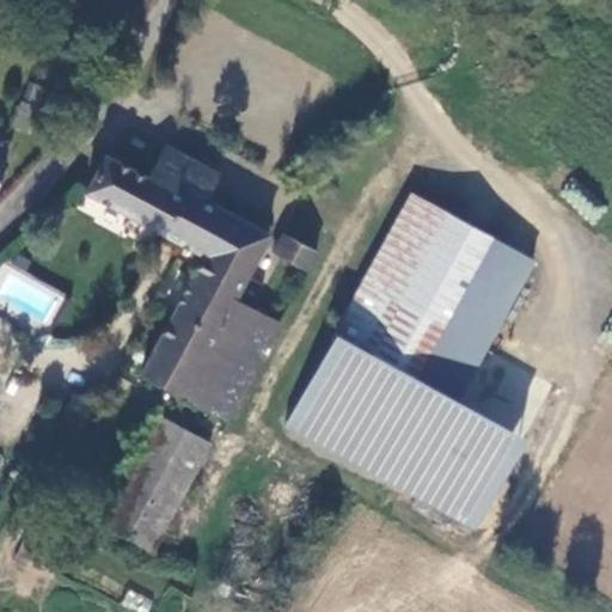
[(62,110),(71,91),(42,79),(34,96),(62,110)]
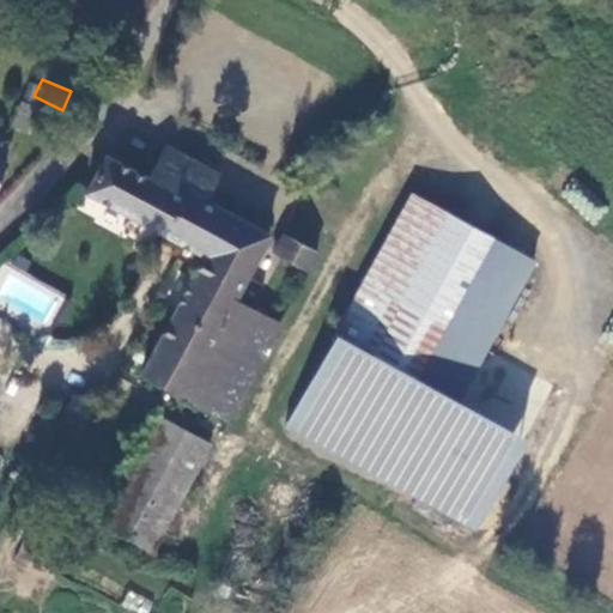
[(52,134),(62,110),(34,96),(23,122),(52,134)]
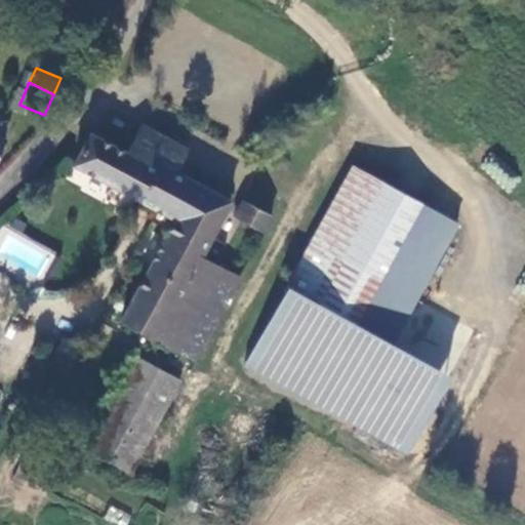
[(0,154),(11,122),(0,117),(0,154)]
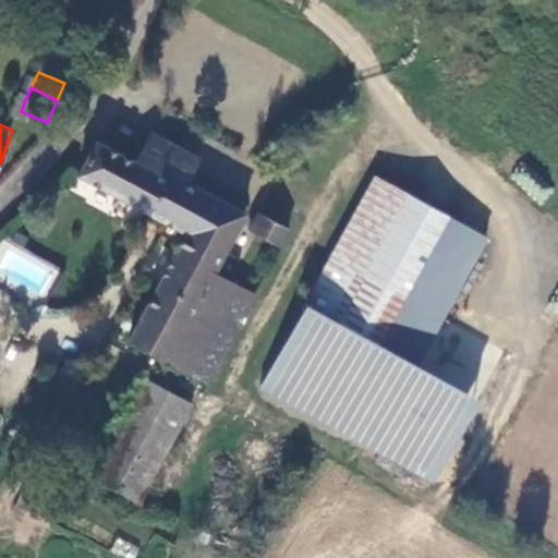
[(142,166),(102,145),(83,181),(187,239),(135,346),(171,363),(214,276),(242,217),(193,191),(205,160),(155,137),(142,166)]
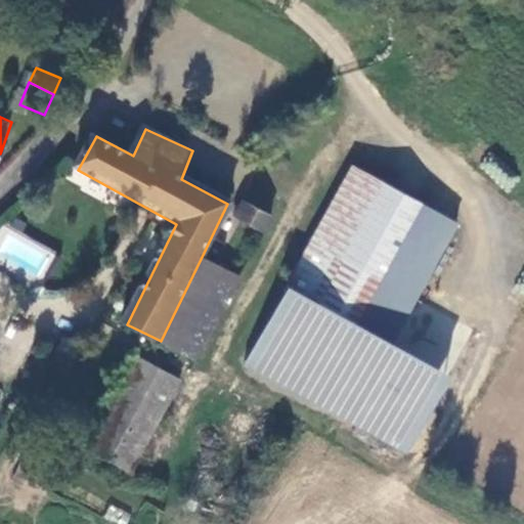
[(352,164),(245,357),(331,404),(336,396),(352,405),(454,220),(352,164)]
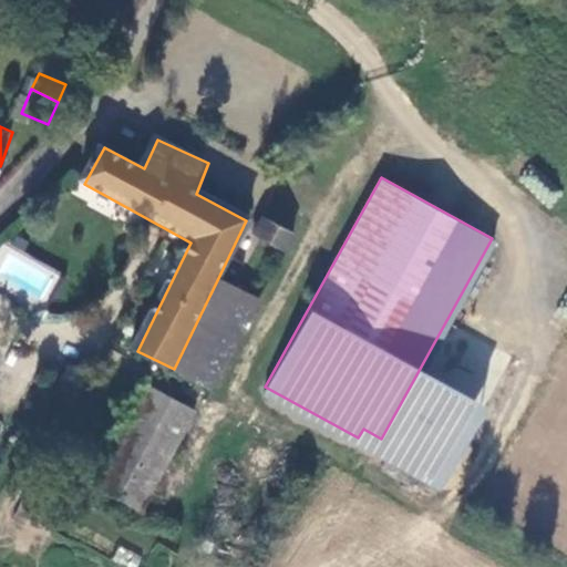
[(296,238),(264,222),(255,237),(288,254),(296,238)]
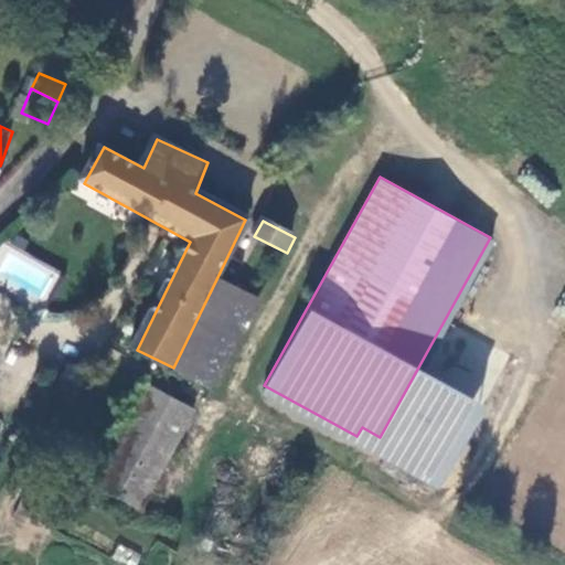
[(11,245),(0,264),(0,277),(44,300),(60,270),(11,245)]
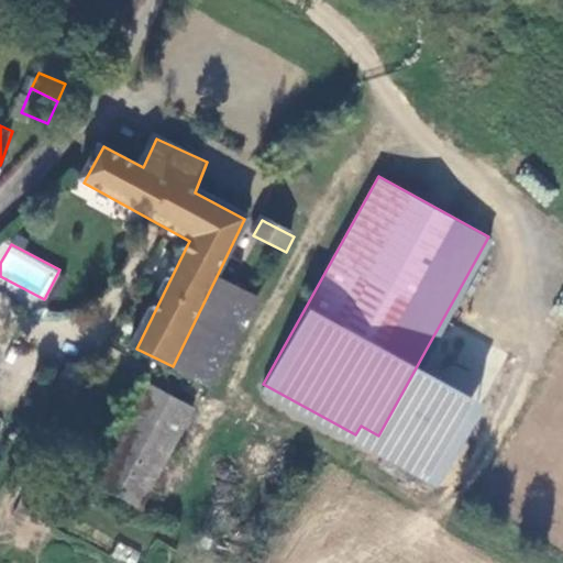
[(216,278),(173,366),(213,384),(256,299),(216,278)]
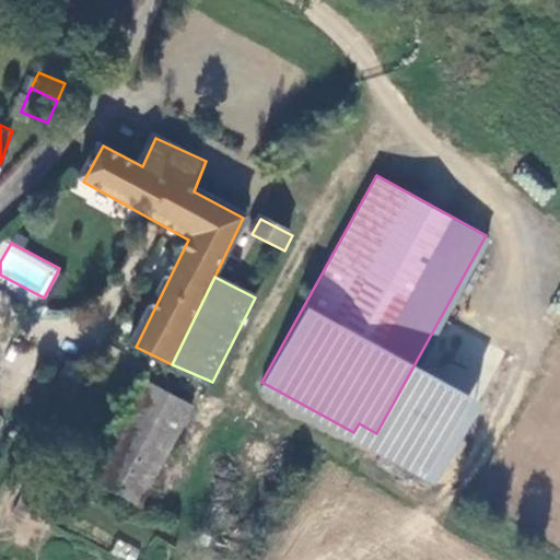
[(74,396),(59,388),(56,397),(71,404),(74,396)]
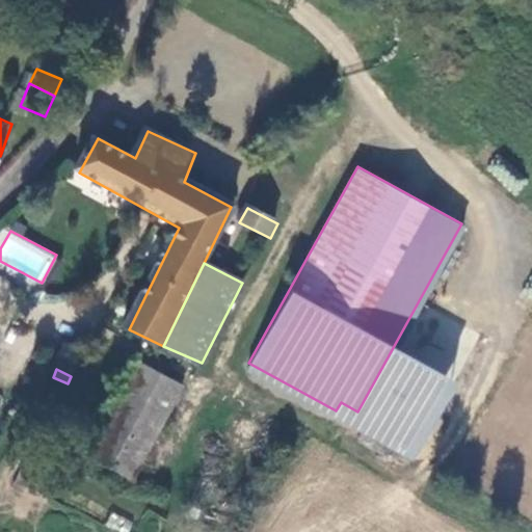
[(144,479),(188,391),(144,369),(97,463),(141,485),(144,479)]
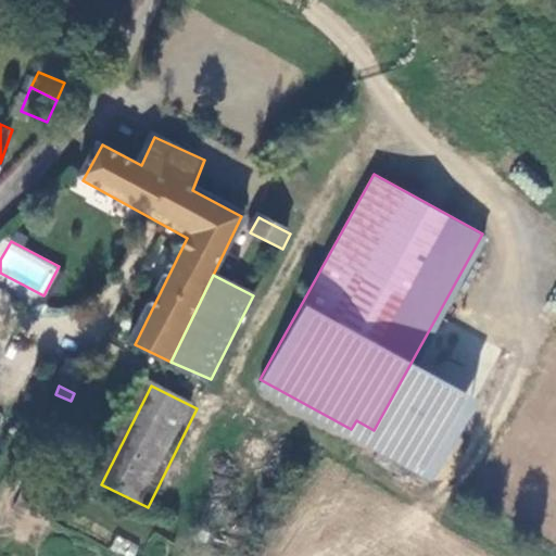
[(61,502),(35,489),(25,506),(51,519),(61,502)]
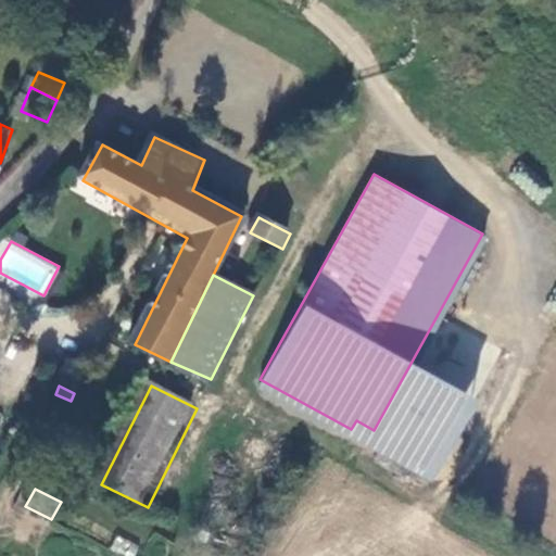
[(179,515),(151,501),(148,507),(143,515),(172,529),(179,515)]
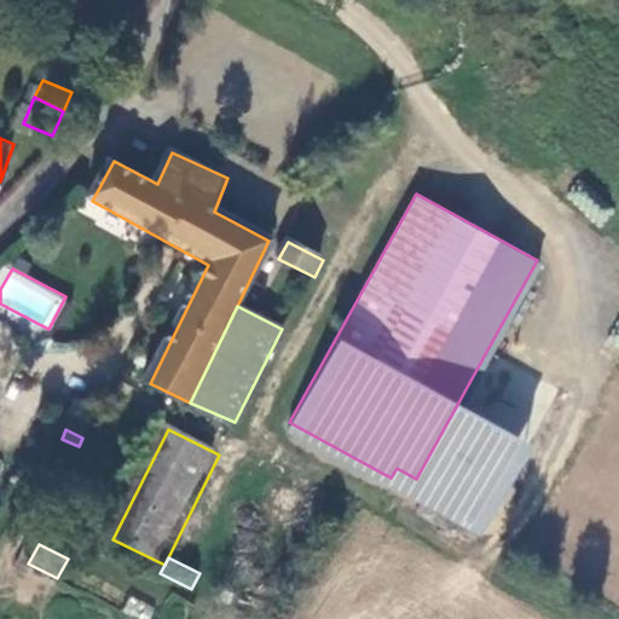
[(121,613),(136,618),(149,618),(155,606),(129,595),(121,613)]
